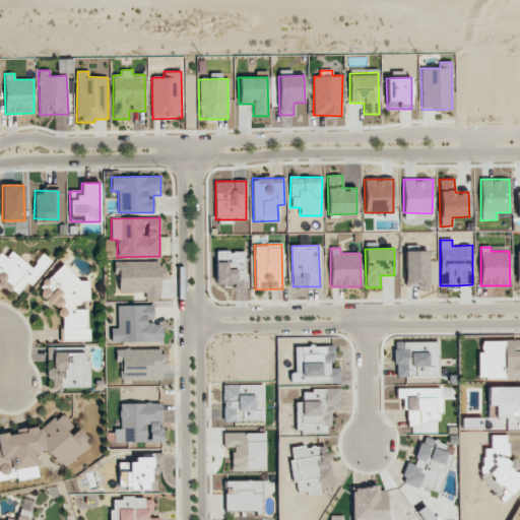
[(0,278),(18,293),(24,284),(34,283),(52,260),(42,253),(33,266),(11,251),(7,257),(0,252),(0,278)]
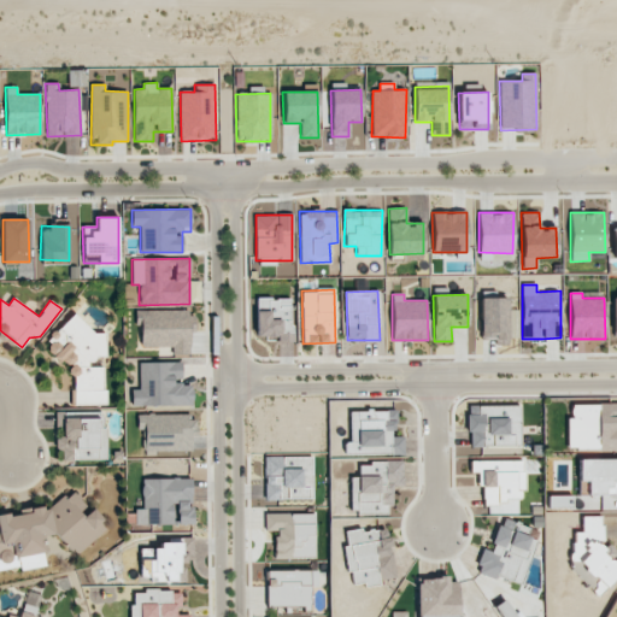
[(481,340),(507,340),(507,298),(481,298),(481,340)]
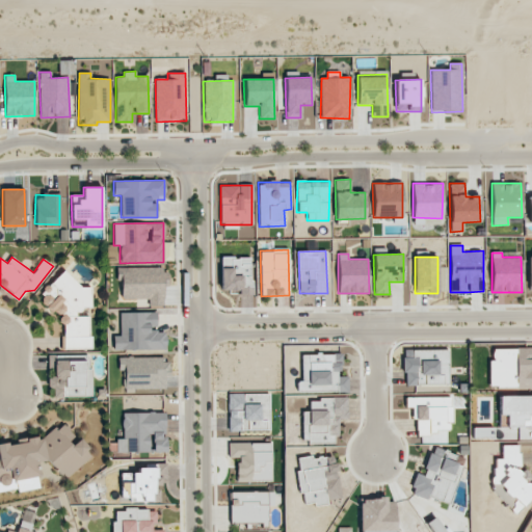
[(251,258),(220,258),(220,293),(251,293),(251,258)]
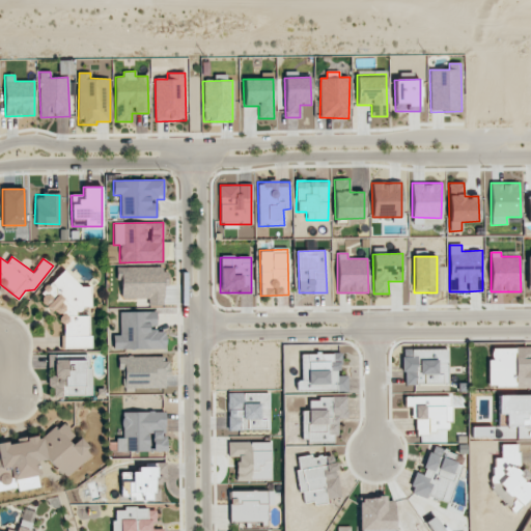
[(166,267),(118,268),(119,299),(148,299),(148,305),(163,305),(163,287),(166,287),(166,267)]
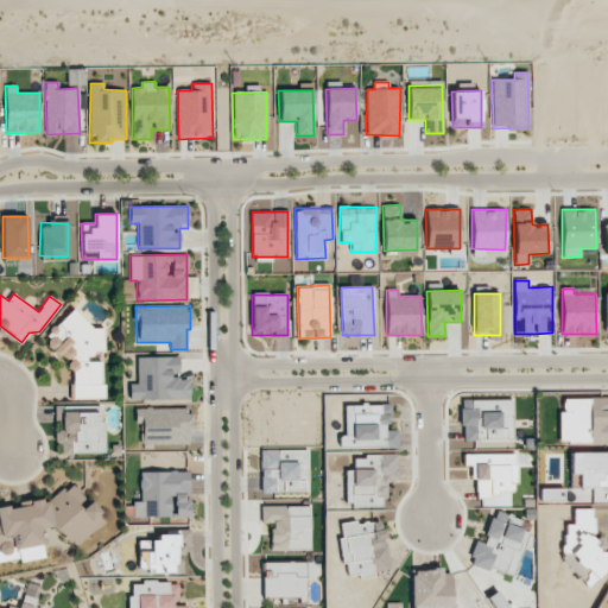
[(73,399),(105,398),(105,386),(100,381),(100,361),(90,361),(88,359),(97,349),(103,349),(103,328),(93,328),(74,309),(48,334),(48,347),(57,358),(69,358),(69,368),(73,373),(73,399)]
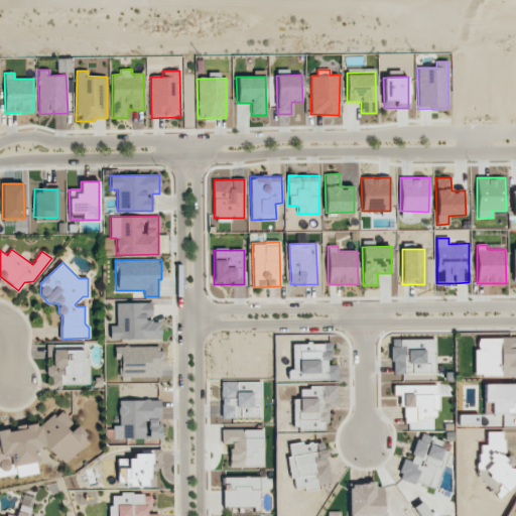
[(110,340),(161,339),(160,319),(151,319),(151,302),(116,303),(116,326),(110,326),(110,340)]
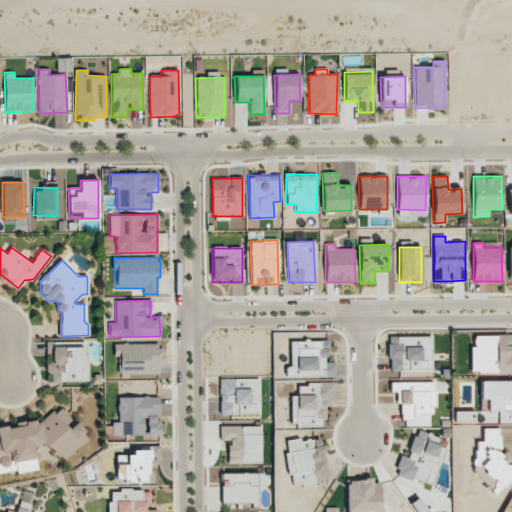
[(511,335),(473,335),(473,346),(469,346),(470,373),(511,372),(511,335)]
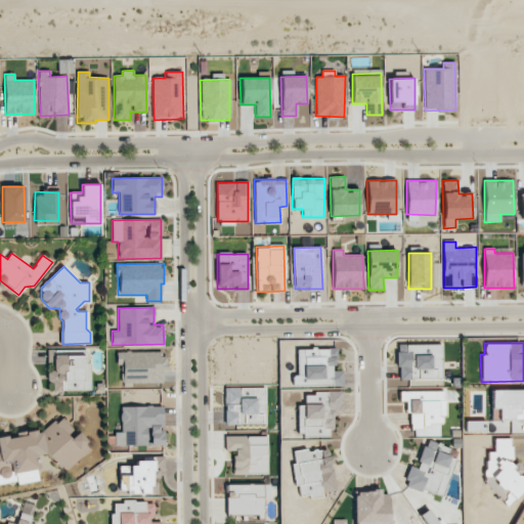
[(397,352),(398,379),(442,378),(441,344),(406,345),(406,352),(397,352)]
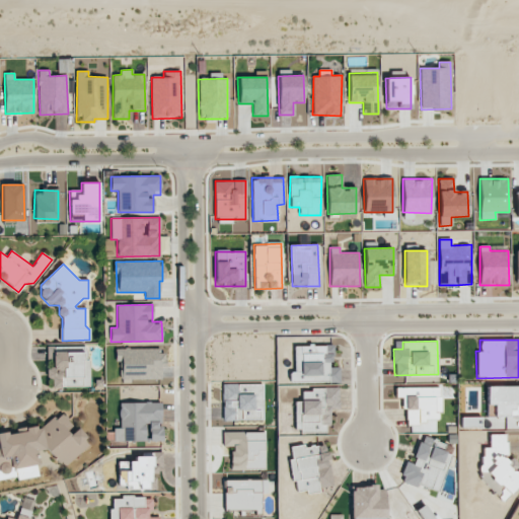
[(88,346),(47,347),(48,379),(52,379),(53,387),(89,386),(88,346)]
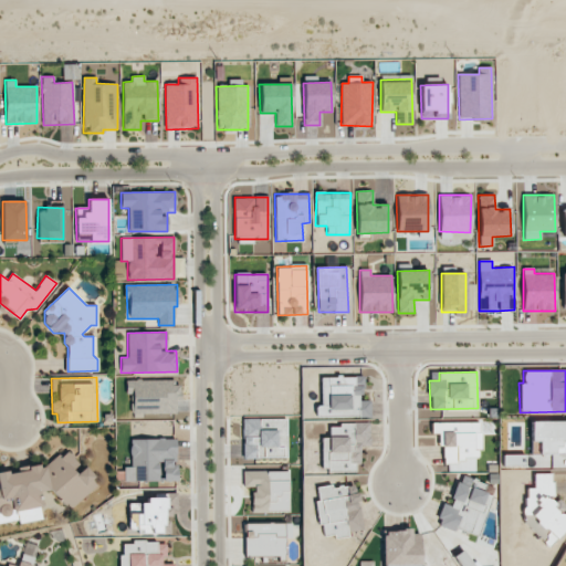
[(370,416),(370,400),(362,400),(362,377),(321,377),(321,406),(315,406),(315,416),(370,416)]
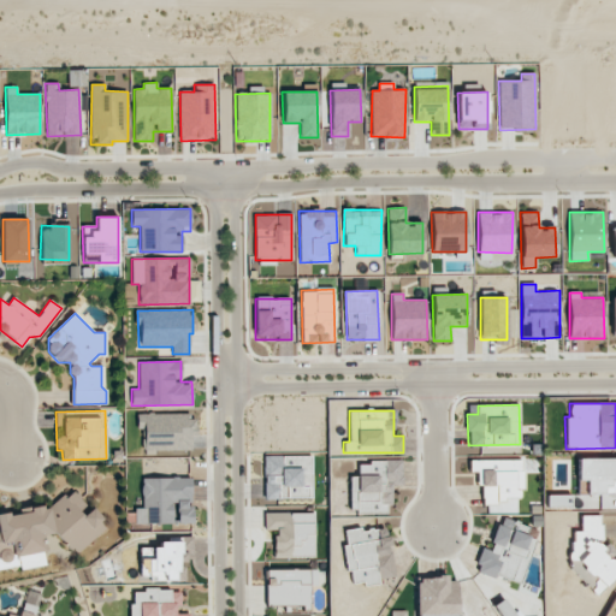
[(194,413),(137,414),(137,430),(143,430),(144,451),(194,450),(194,413)]
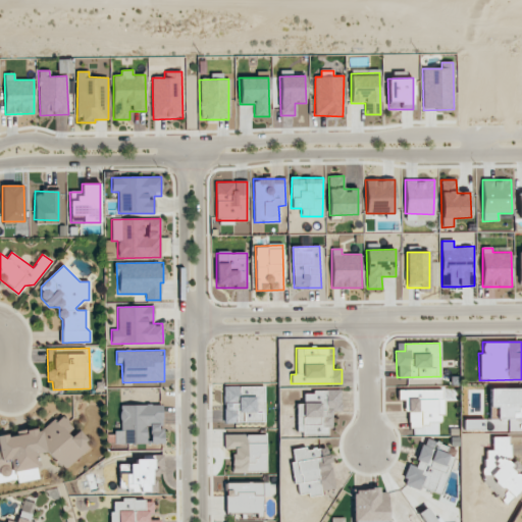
[(264,386),(224,385),(223,422),(264,423),(264,386)]
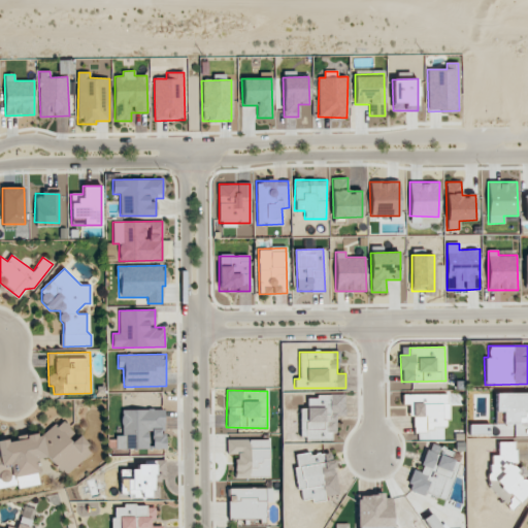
[(448,393),(402,395),(402,403),(410,403),(411,432),(431,432),(431,426),(448,426),(448,393)]
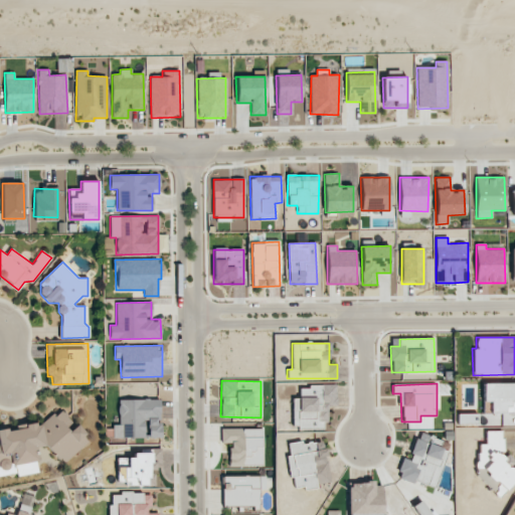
[(514,383),(483,383),(483,413),(514,412),(514,383)]
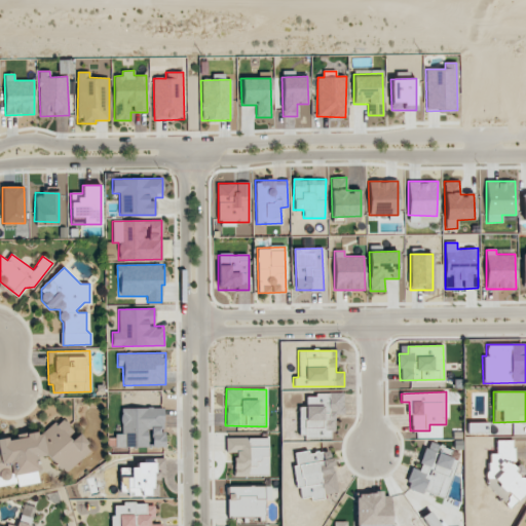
[(298,407),(298,437),(333,437),(333,414),(343,414),(343,393),(305,393),(305,407),(298,407)]
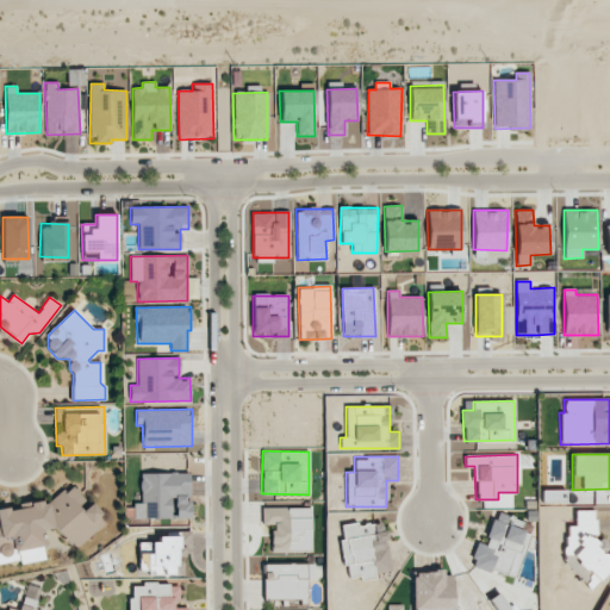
[(134,520),(191,518),(190,472),(139,473),(141,503),(134,503),(134,520)]
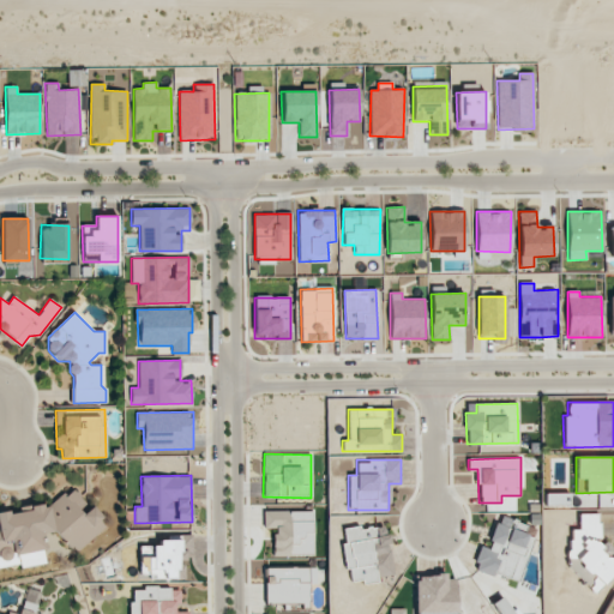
[(103,530),(101,516),(95,507),(90,507),(77,492),(64,493),(47,506),(38,505),(31,505),(30,510),(0,512),(0,555),(49,552),(40,539),(41,533),(55,531),(70,549),(77,551),(103,530)]
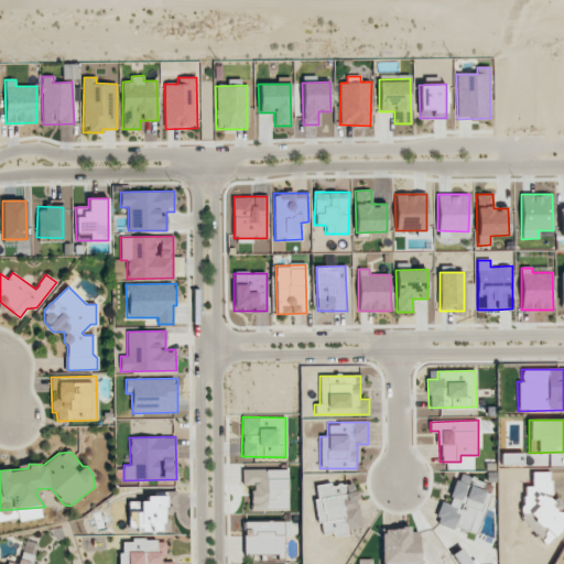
[(288,510),(288,469),(241,469),(241,485),(251,485),(251,510),(288,510)]
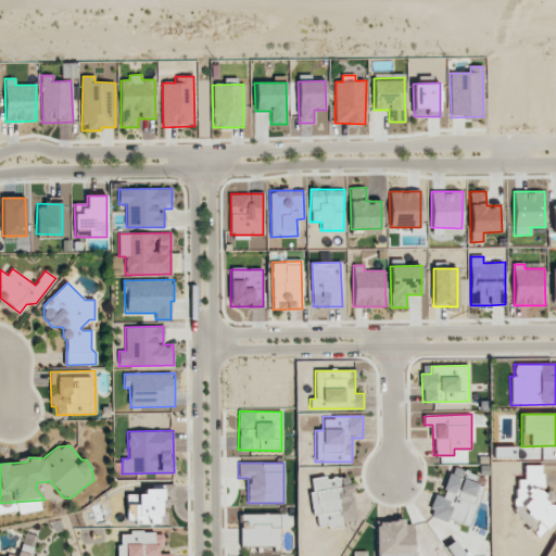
[(348,475),(310,480),(315,527),(328,525),(328,529),(343,527),(342,522),(354,520),(348,475)]
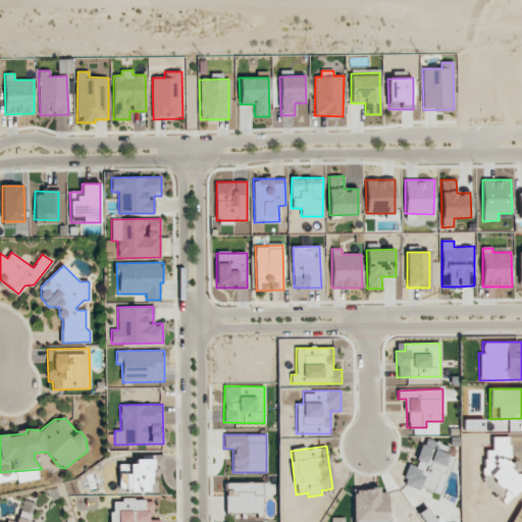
[(119,490),(151,489),(150,459),(135,459),(135,464),(118,464),(119,490)]
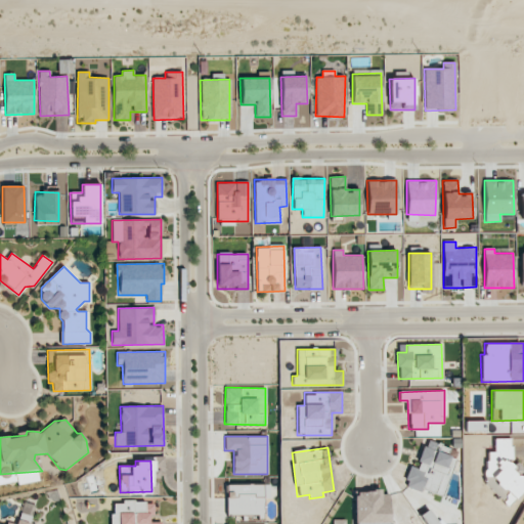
[(263,484),(226,485),(226,515),(263,514),(263,484)]
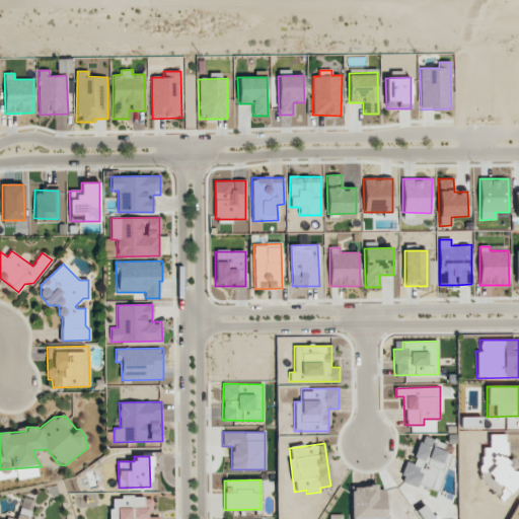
[(377,490),(377,486),(351,487),(351,518),(385,518),(384,489),(377,490)]
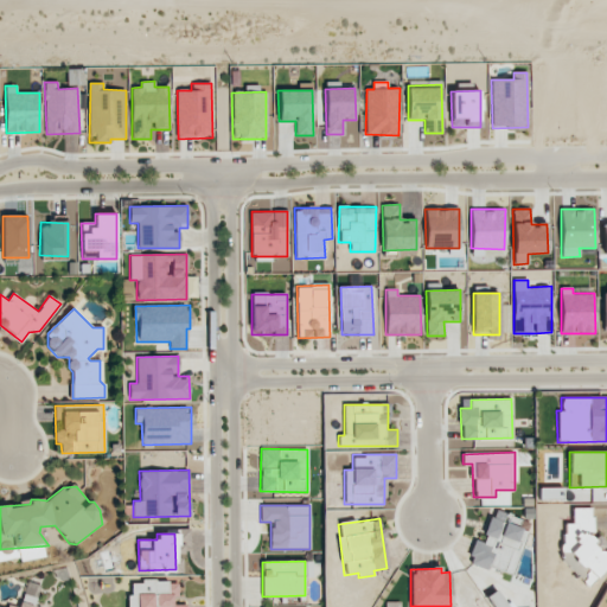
[(40,585),(26,581),(21,602),(10,600),(7,606),(39,606),(36,606),(40,585)]
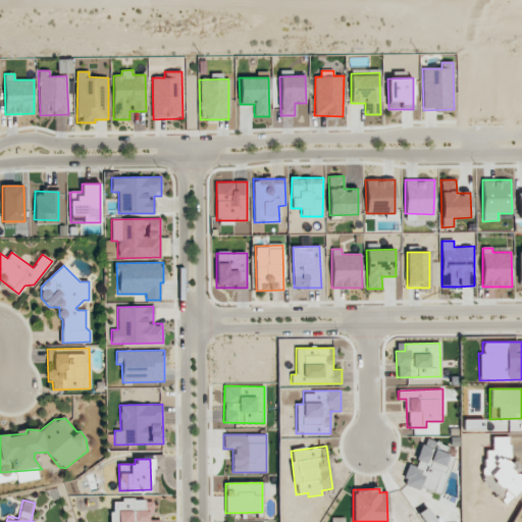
[(110,521),(160,521),(161,517),(153,517),(153,500),(111,500),(110,521)]
